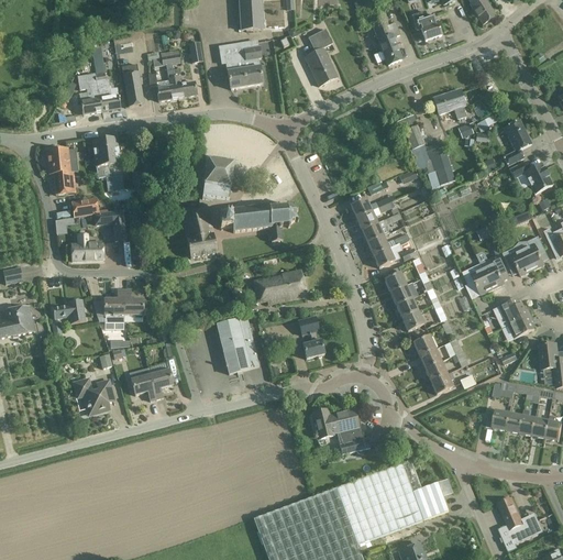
[(238,0),(241,30),(264,29),(261,0),(238,0)]
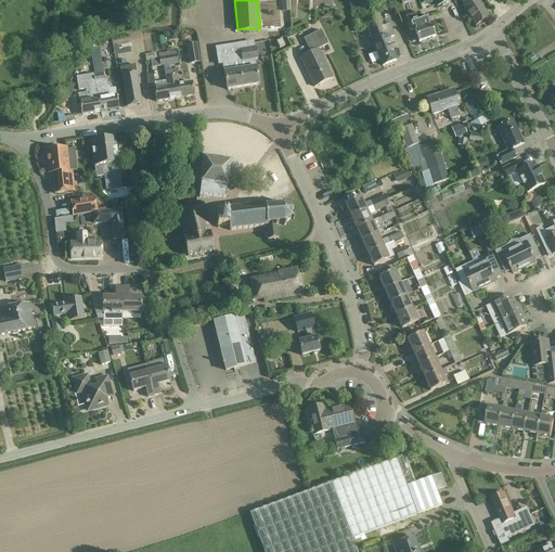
[(282,0),(283,9),(291,9),(289,0),(282,0)]
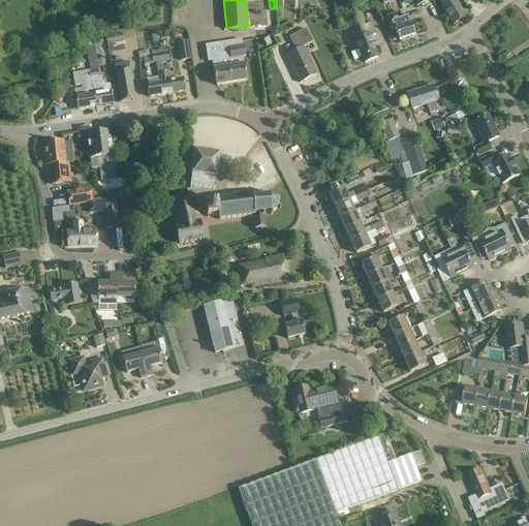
[(355,36),(365,60),(377,55),(369,34),(375,31),(371,20),(365,22),(355,0),(332,0),(342,25),(349,22),(355,36)]
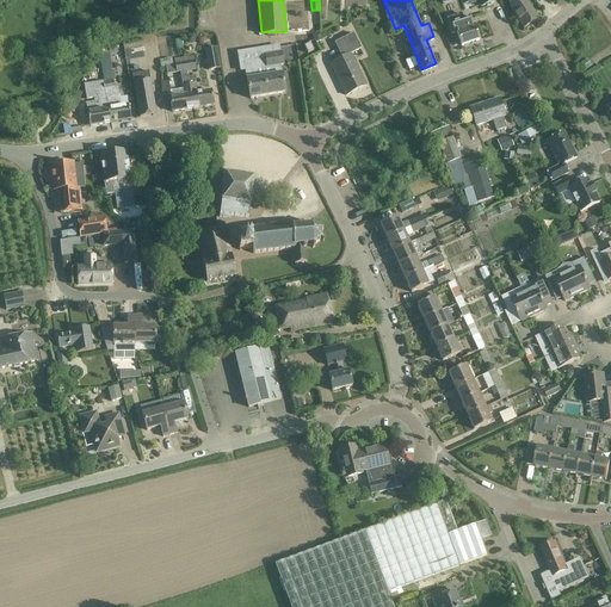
[(510,4),(524,25),(538,16),(528,0),(508,0),(511,2),(510,4)]
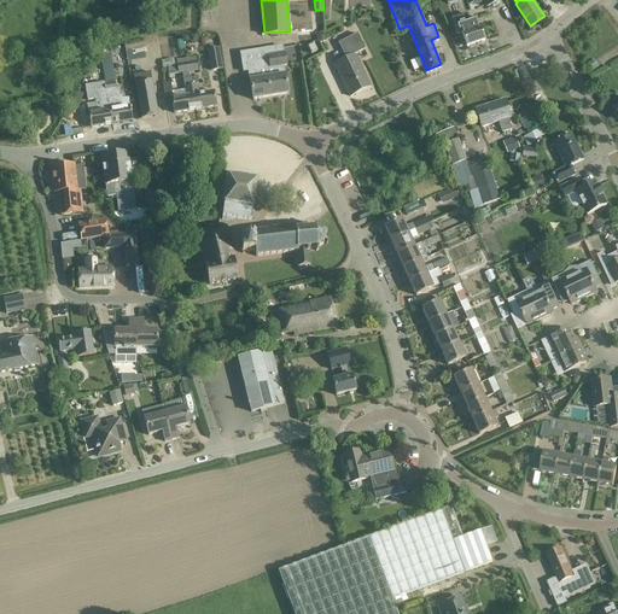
[(462,31),(466,44),(484,37),(479,23),(478,23),(476,15),(470,16),(467,10),(452,16),(454,21),(453,21),(456,33),(462,31)]
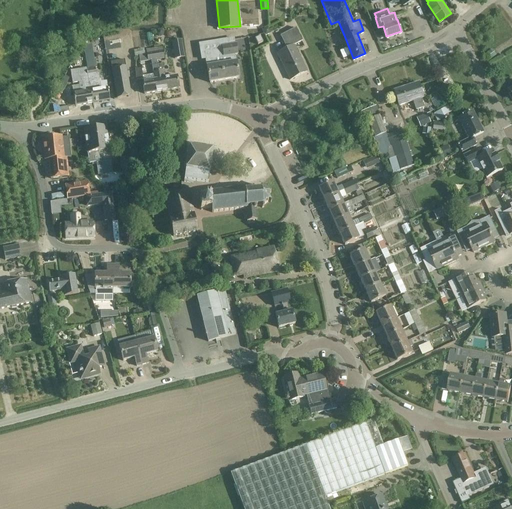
[(277,50),(290,77),(307,69),(294,42),(302,38),(296,25),(280,33),(286,46),(277,50)]
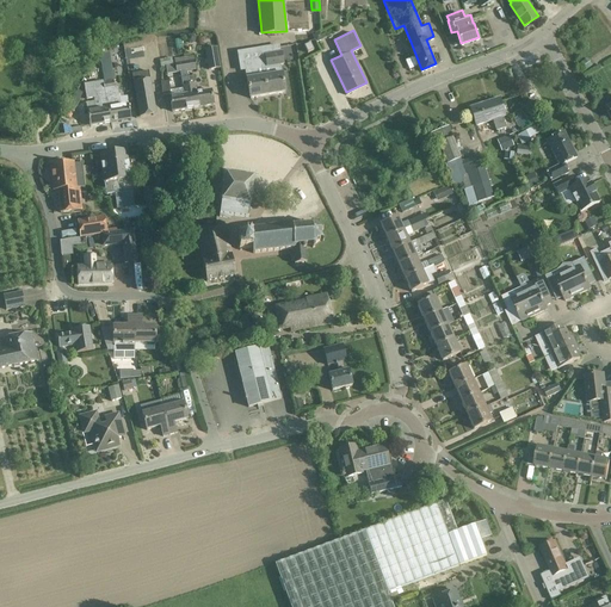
[(161,47),(171,47),(171,32),(161,33),(161,47)]
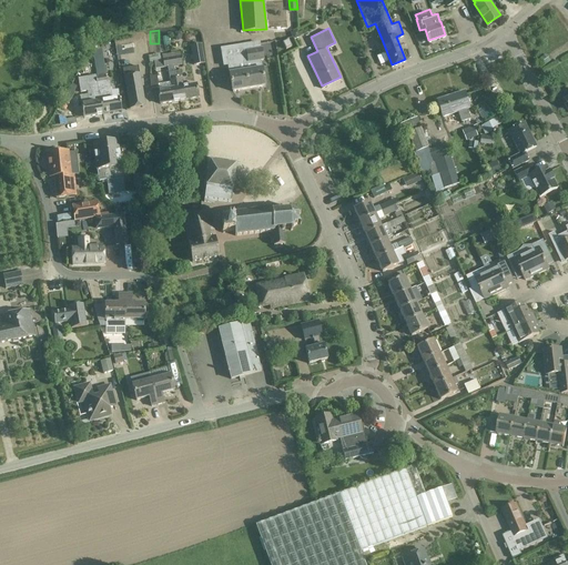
[(190,43),(193,62),(205,60),(202,41),(190,43)]
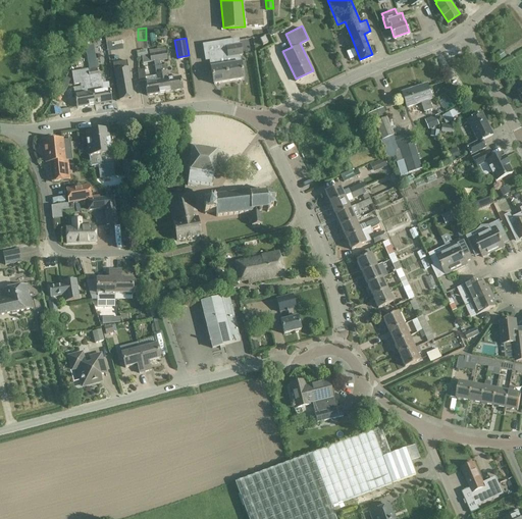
[(224,55),(228,79),(244,76),(241,60),(240,54),(243,53),(241,42),(225,44),(227,54),(224,55)]
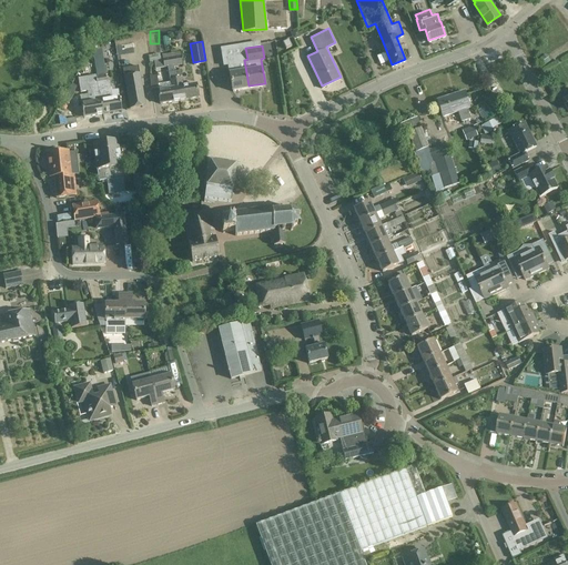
[(92,49),(95,72),(102,111),(121,108),(118,88),(111,89),(109,80),(105,80),(100,47),(92,49)]
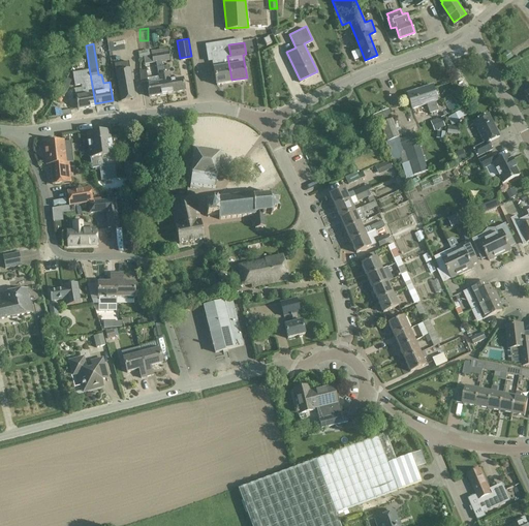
[(159,47),(162,59),(169,58),(167,45),(159,47)]
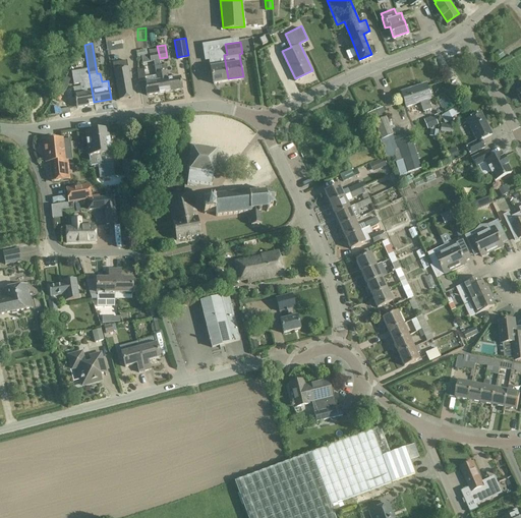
[(145,80),(147,93),(165,90),(161,63),(160,63),(159,58),(160,58),(157,46),(149,48),(150,60),(154,59),(156,70),(155,70),(156,73),(145,74),(143,66),(137,67),(137,78),(145,78),(146,80),(145,80)]
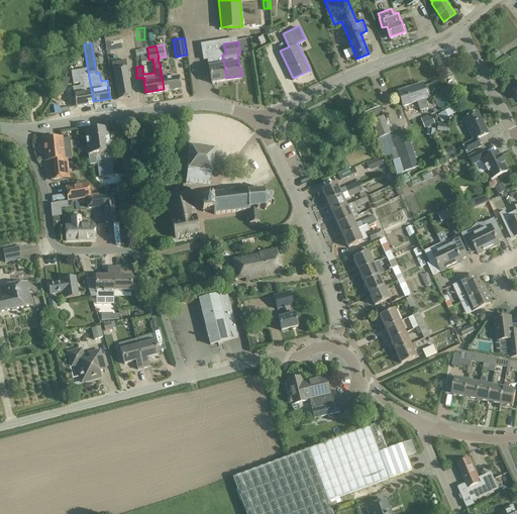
[(209,65),(211,81),(226,78),(222,55),(221,48),(207,50),(209,65)]
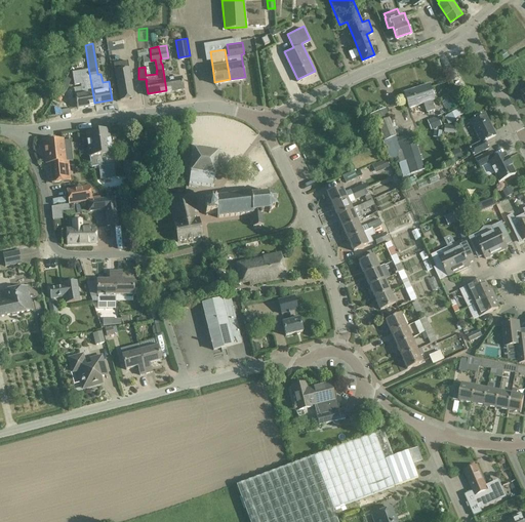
[(114,68),(119,98),(134,95),(129,66),(127,58),(114,61),(115,68),(114,68)]
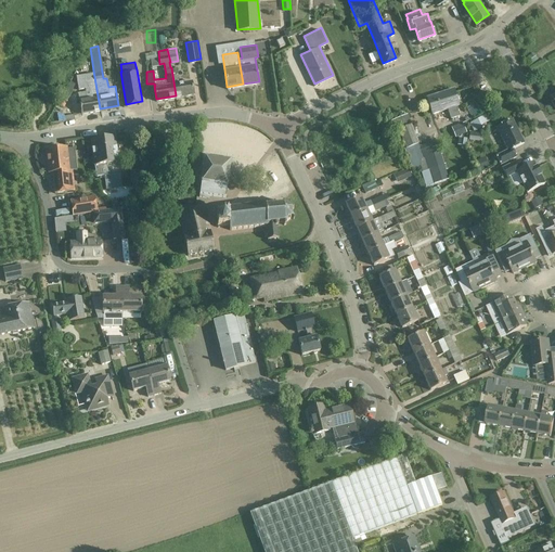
[(171,67),(176,95),(194,92),(192,79),(179,81),(177,66),(171,67)]
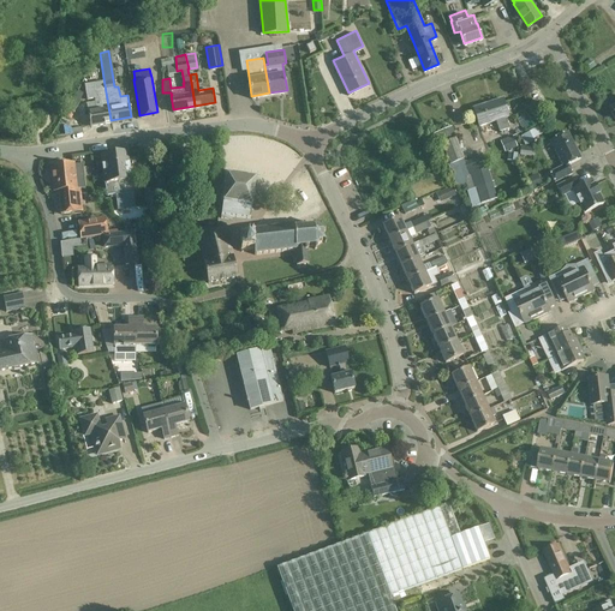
[(111,120),(103,78),(84,83),(88,99),(95,97),(95,100),(87,101),(90,124),(111,120)]
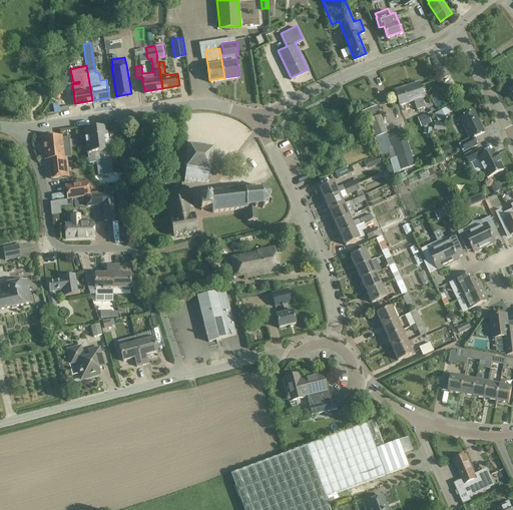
[(414,98),(417,108),(425,105),(422,95),(424,95),(419,80),(402,85),(403,87),(395,89),(400,102),(414,98)]
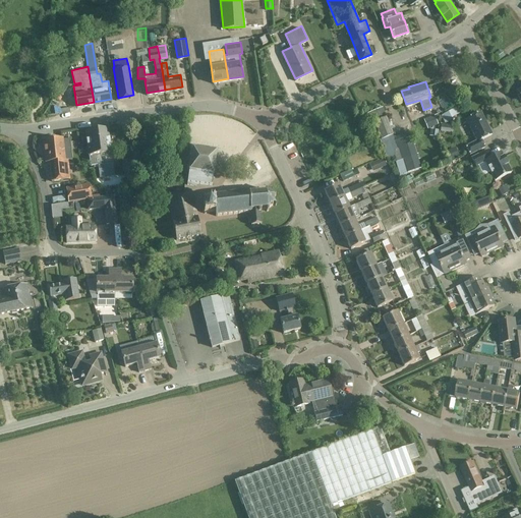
[(443,112),(447,120),(453,117),(452,115),(461,110),(457,104),(443,112)]
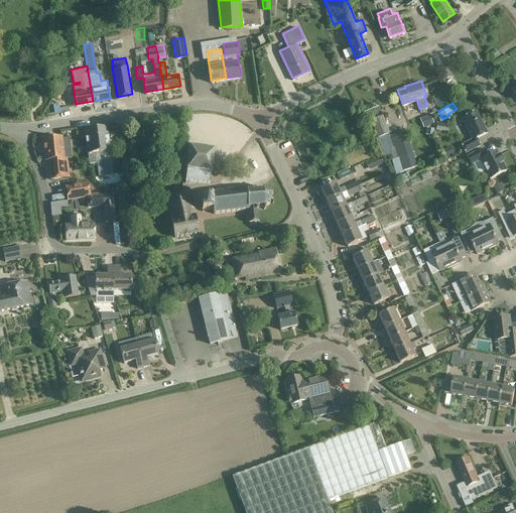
[(392,151),(390,146),(395,144),(390,131),(383,114),(379,104),(361,111),(365,121),(370,119),(377,135),(375,136),(383,155),(392,151)]
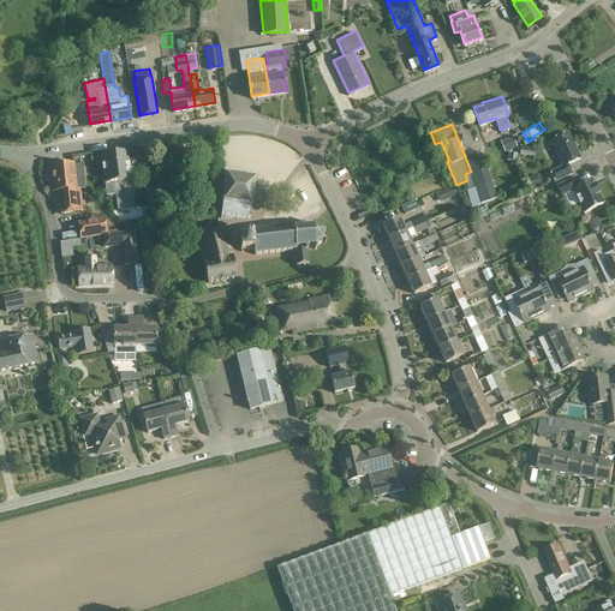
[(550,171),(555,179),(572,171),(567,162),(580,156),(567,130),(550,138),(562,163),(550,171)]
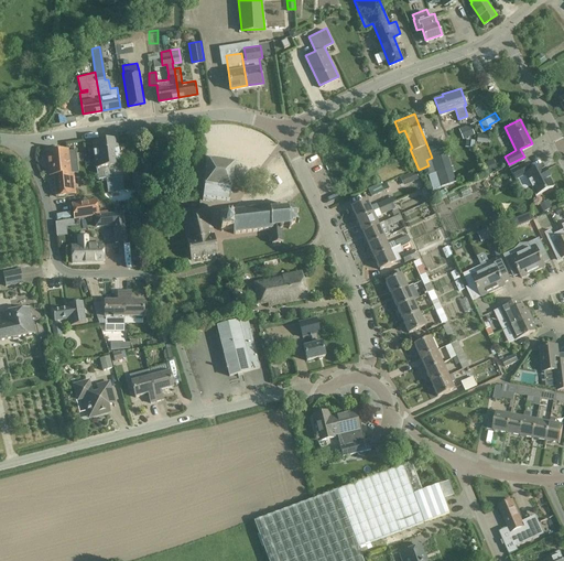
[(470,121),(461,126),(465,136),(476,130),(470,121)]
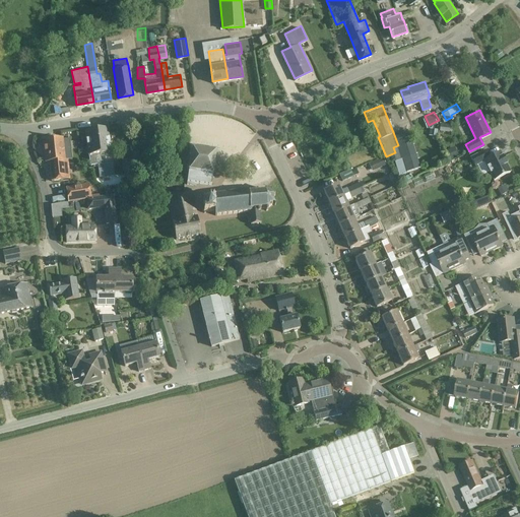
[(98,163),(100,176),(114,175),(111,149),(108,126),(84,129),(88,152),(89,164),(98,163)]
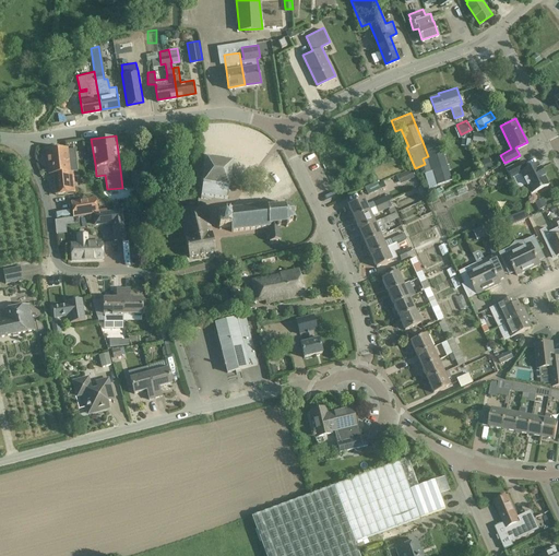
[(441,143),(433,145),(436,155),(428,157),(431,168),(432,167),(438,182),(452,178),(441,143)]
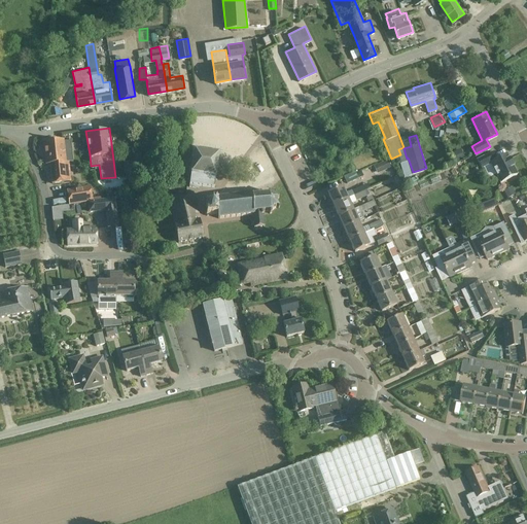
[(49,162),(51,181),(70,179),(68,159),(66,160),(63,137),(43,139),(45,162),(49,162)]
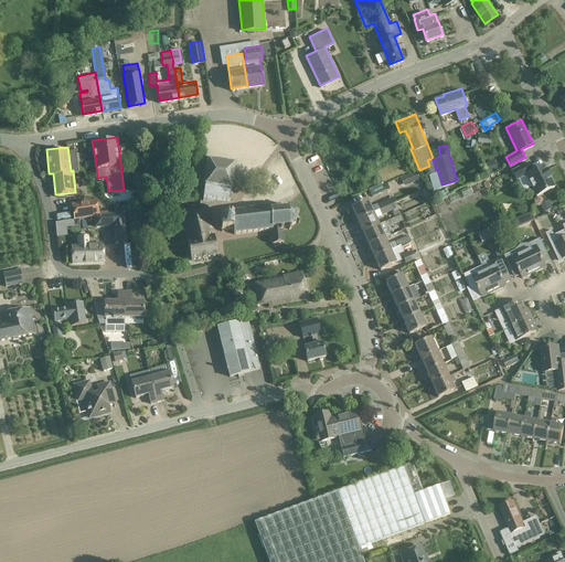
[(205,184),(203,198),(213,199),(213,197),(230,199),(231,190),(230,190),(231,186),(232,186),(235,160),(209,157),(205,182),(206,182),(205,184)]
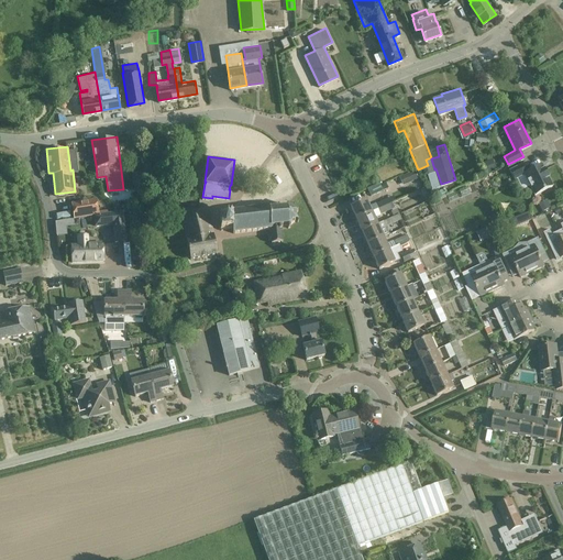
[(523,172),(534,193),(552,184),(541,162),(529,168),(526,161),(509,168),(514,177),(523,172)]
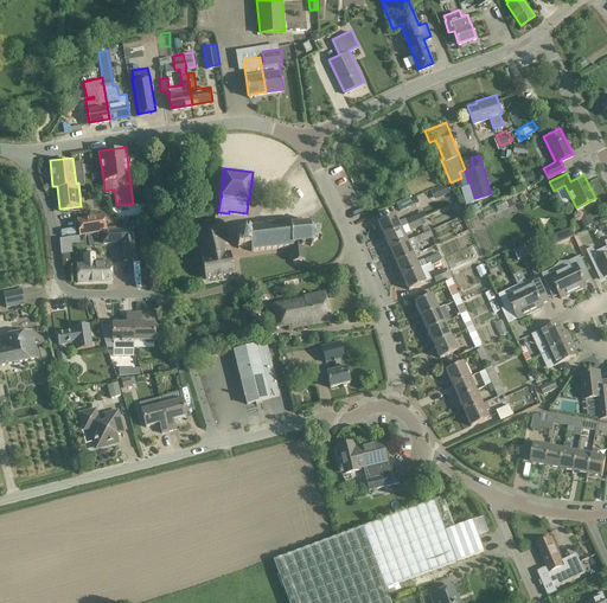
[(445,180),(432,186),(436,197),(449,190),(445,180)]
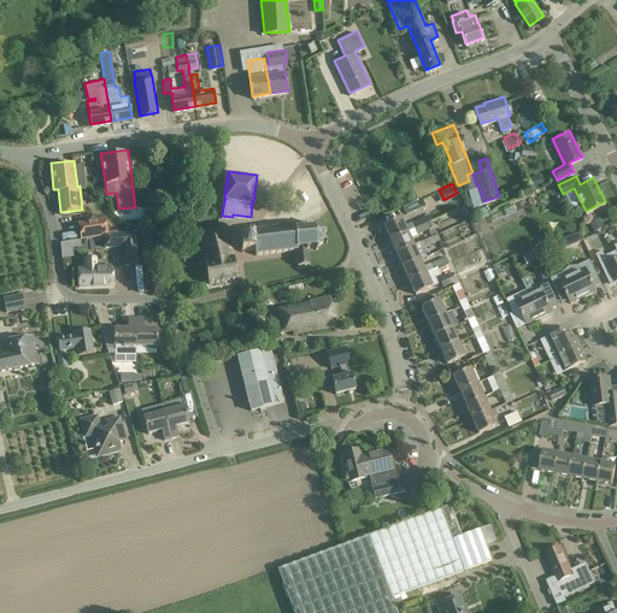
[(415,225),(429,219),(427,213),(412,220),(415,225)]
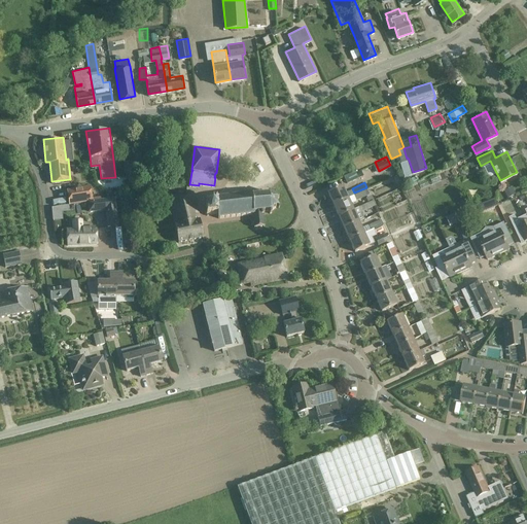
[(346,191),(342,184),(327,190),(334,203),(354,193),(352,188),(346,191)]
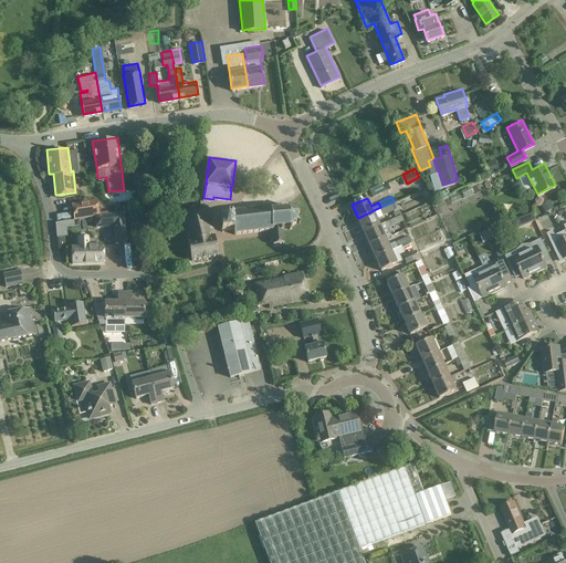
[(72,201),(74,217),(94,216),(98,215),(97,199),(72,201)]
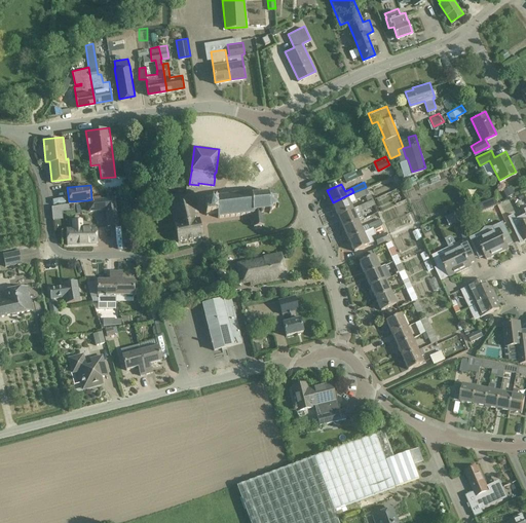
[(107,197),(115,196),(119,196),(118,192),(118,186),(106,188),(107,197)]
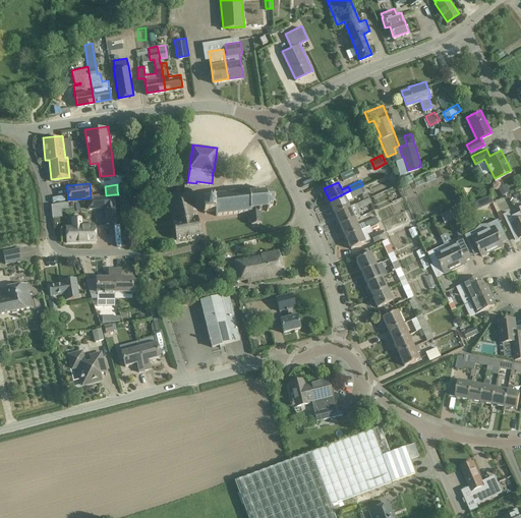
[(362,185),(350,190),(352,195),(365,190),(362,185)]
